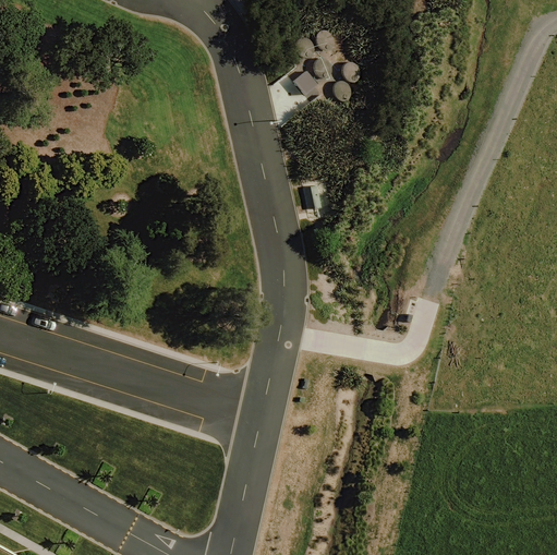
[(316,41),(317,44),(319,47),(323,48),(325,48),(328,48),(331,46),(334,44),(335,40),(335,37),(334,35),(331,32),(328,31),(326,29),(323,31),(321,32),(318,33),(316,35),(316,38),(316,41)]
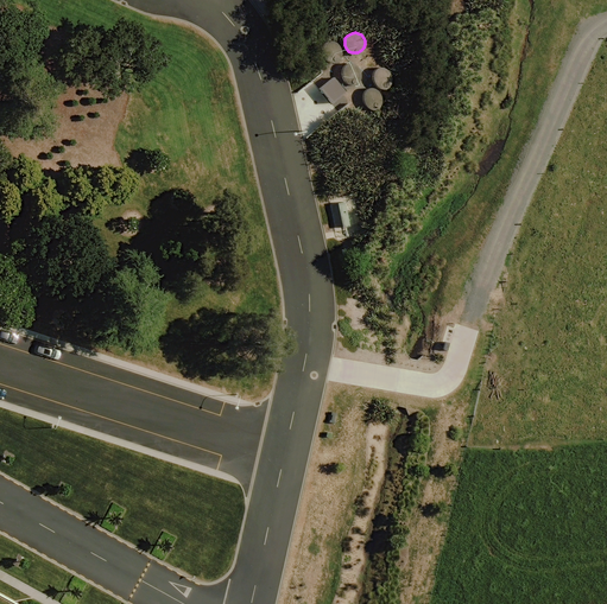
[(320,51),(321,55),(323,57),(327,58),(330,59),(334,58),(336,57),(339,53),(340,51),(340,48),(339,44),(336,42),(334,39),(330,39),(327,39),(324,40),(322,43),(321,45),(320,48),(320,51)]
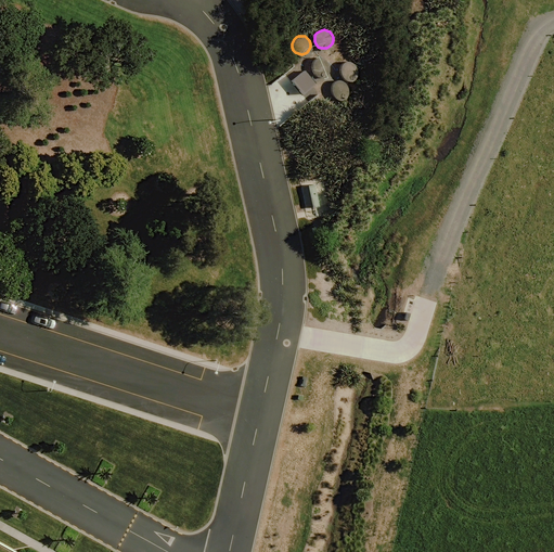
[(311,69),(312,72),(314,75),(318,76),(321,76),(324,76),(326,74),(329,72),(330,68),(330,66),(329,63),(326,61),(324,59),(321,58),(318,59),(316,60),(313,61),(312,64),(311,66),(311,69)]
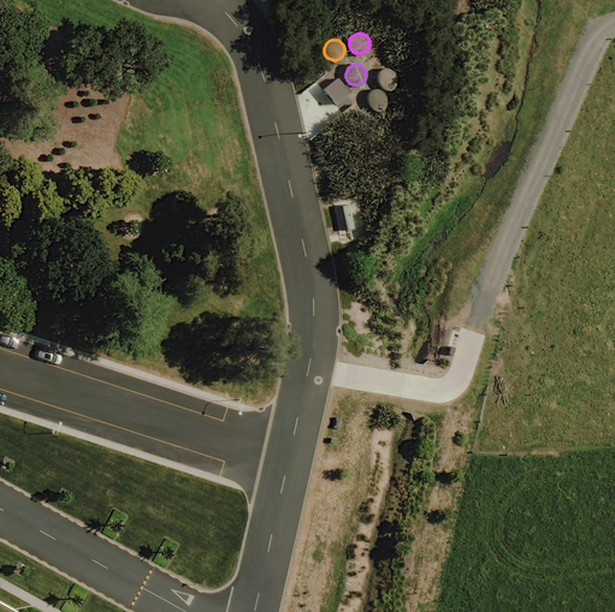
[(378,81),(379,84),(382,87),(384,89),(388,89),(391,88),(395,87),(396,84),(397,81),(397,77),(396,73),(395,71),(391,70),(388,69),(385,69),(382,70),(380,72),(378,75),(378,78),(378,81)]
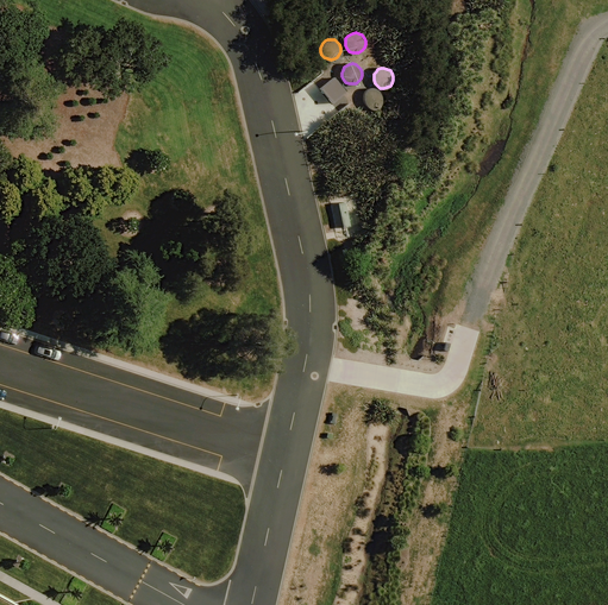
[(332,75),(318,88),(332,102),(345,90),(332,75)]
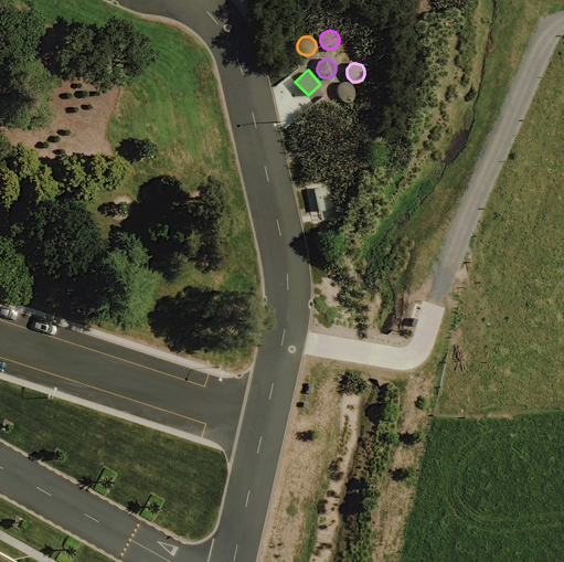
[(338,93),(339,96),(341,98),(344,99),(348,99),(350,99),(353,97),(355,95),(357,93),(357,89),(355,86),(353,84),(351,82),(348,81),(344,82),(342,83),(340,84),(338,87),(338,89),(338,93)]
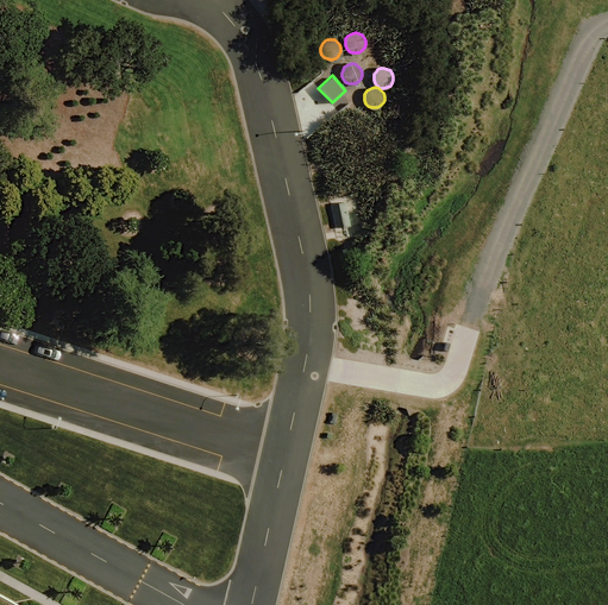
[(344,199),(338,201),(344,229),(350,228),(344,199)]
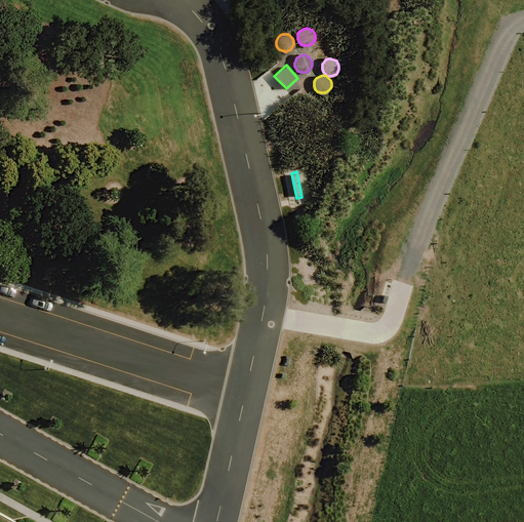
All buildings are outlined.
